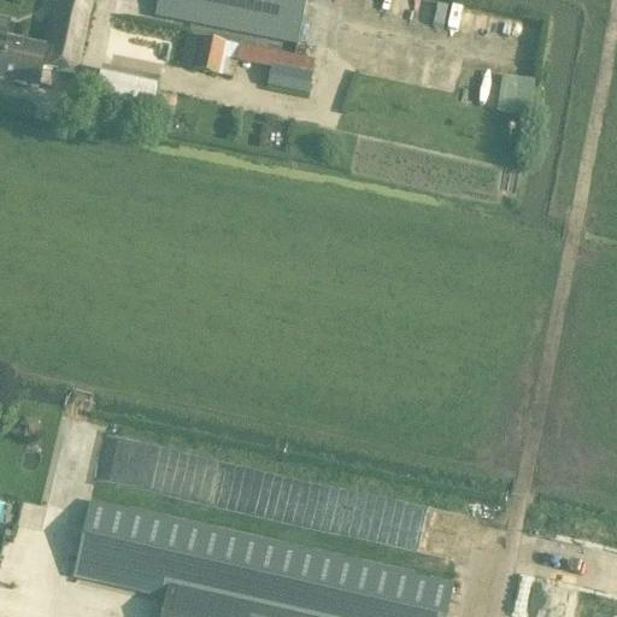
[(94,9),(56,0),(46,48),(5,40),(9,22),(0,19),(0,81),(37,90),(42,71),(51,71),(75,77),(82,47),(86,47),(94,9)]
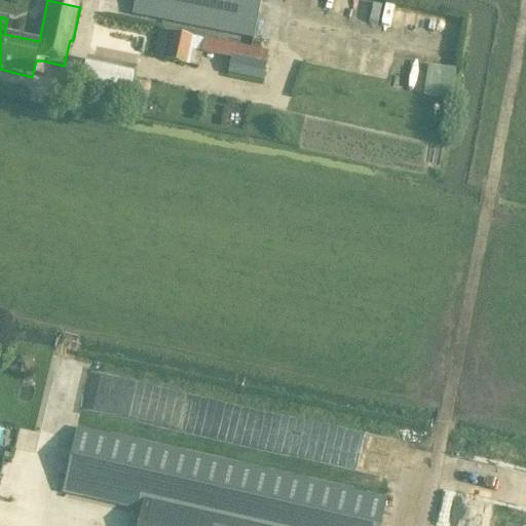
[(254,40),(261,0),(134,0),(132,15),(254,40)]
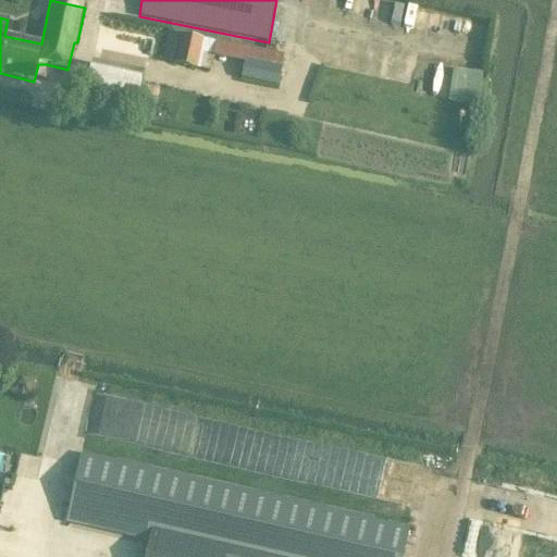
[(165,64),(209,73),(214,44),(171,35),(165,64)]
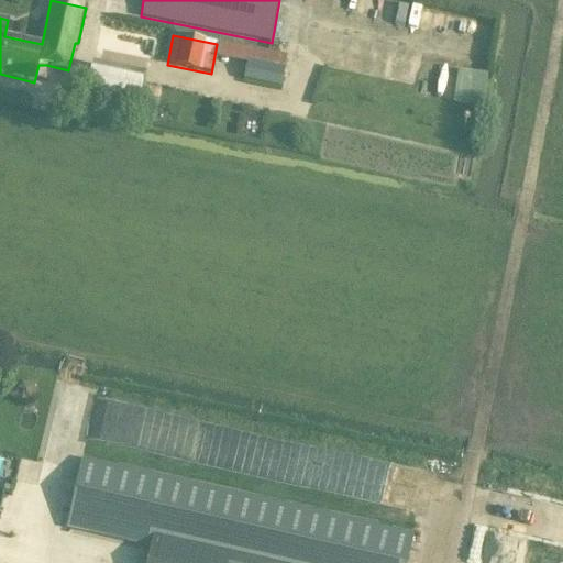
[(247,65),(245,80),(280,87),(284,70),(286,58),(251,51),(249,63),(247,65)]
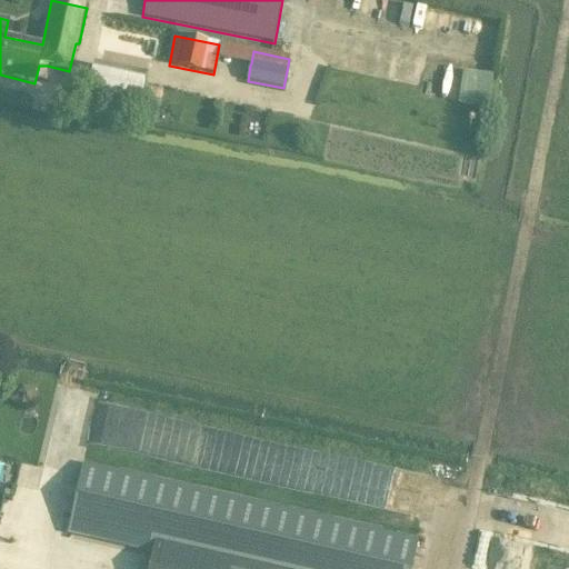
[(490,107),(492,72),(463,71),(461,105),(490,107)]
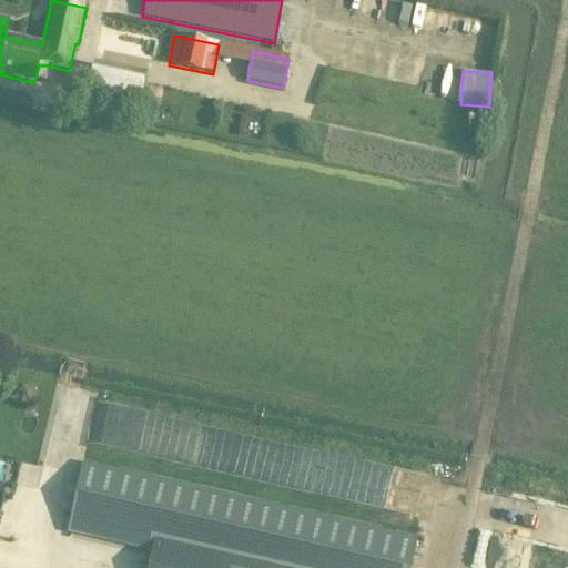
[(83,115),(135,127),(144,87),(92,75),(83,115)]
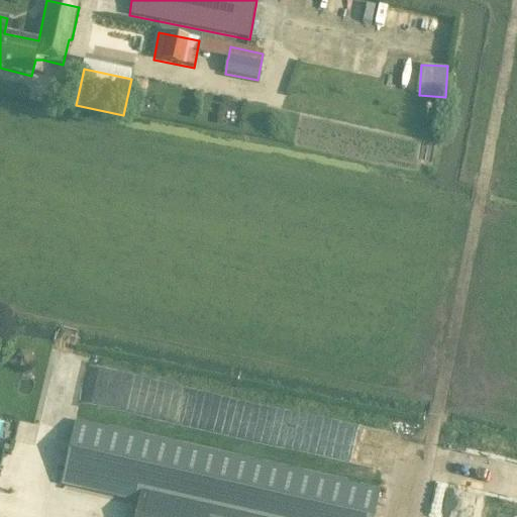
[(25,353),(18,351),(16,359),(23,362),(25,353)]
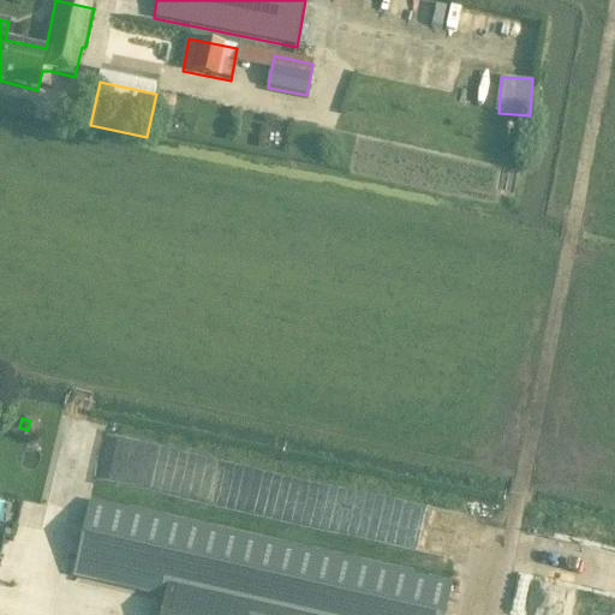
[(240,469),(232,513),(455,557),(465,513),(240,469)]
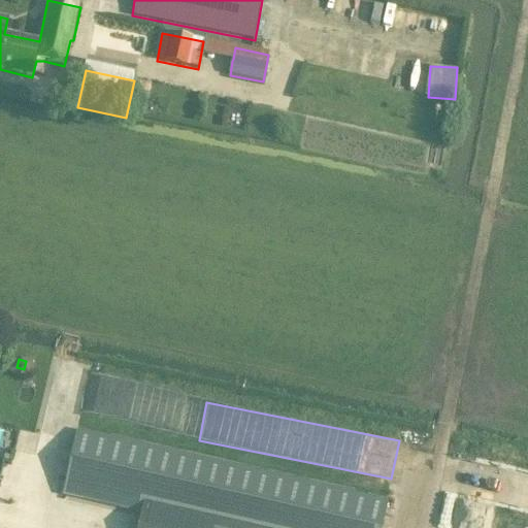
[(140,527),(380,527),(386,503),(73,433),(60,494),(144,513),(140,527)]
